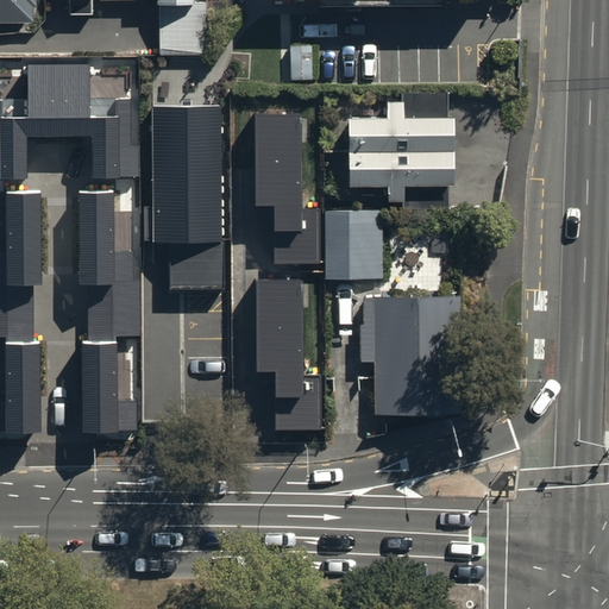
[(0,0),(0,22),(30,22),(30,5),(35,5),(35,0),(0,0)]
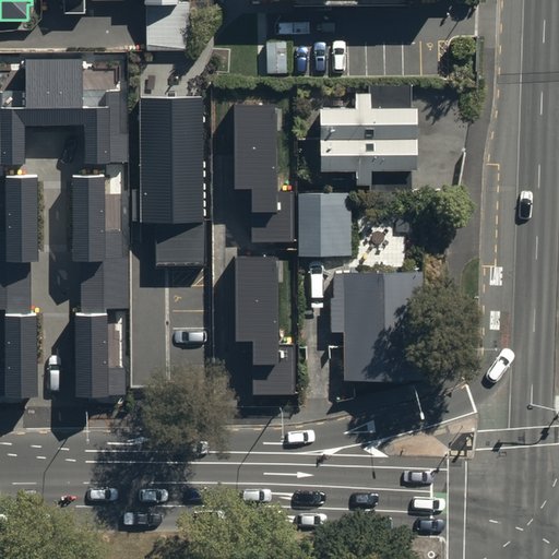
[(176,3),(175,0),(63,0),(63,13),(85,14),(85,0),(140,0),(141,2),(146,2),(146,49),(188,50),(189,3),(176,3)]
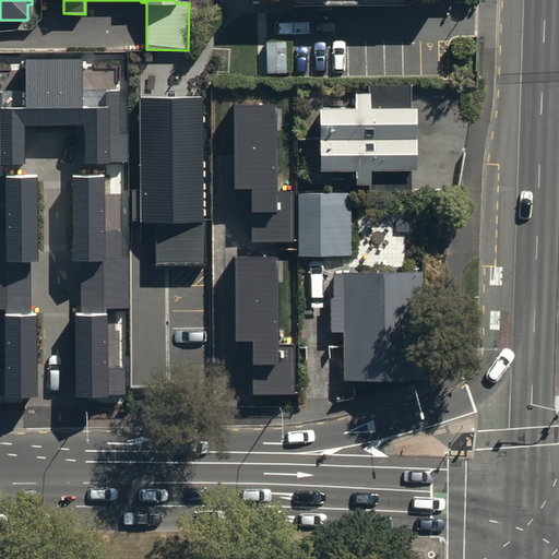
[(0,161),(23,161),(23,123),(86,123),(86,162),(128,161),(128,133),(120,133),(119,91),(106,91),(106,106),(83,106),(83,59),(25,59),(26,107),(3,107),(3,91),(0,91),(0,161)]
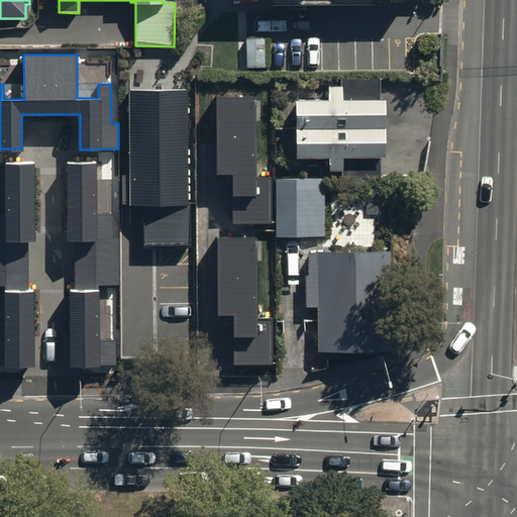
[(382,157),(382,98),(379,98),(379,77),(338,77),(337,83),(326,83),(325,99),(294,99),(294,157),(328,158),(327,169),(343,169),(344,157),(382,157)]
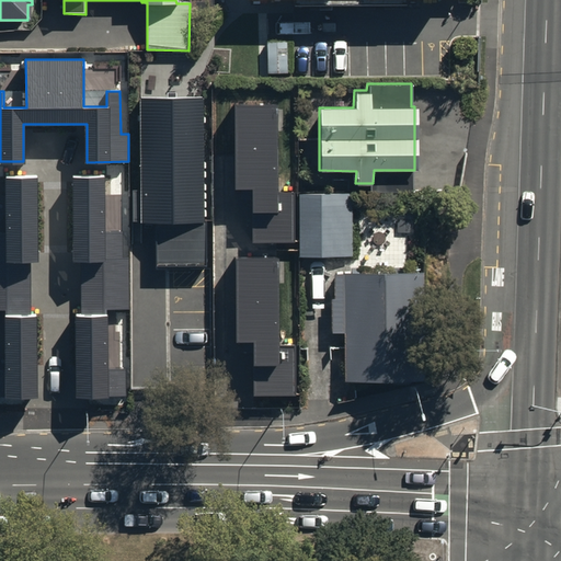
[(205,98),(142,98),(145,221),(158,221),(158,267),(207,267),(205,98)]
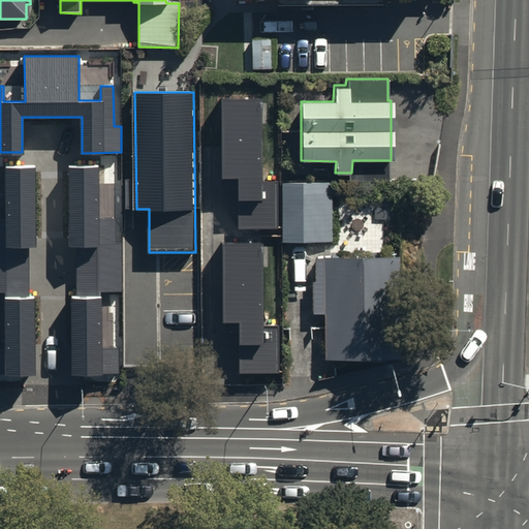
[(260,99),(222,99),(223,178),(239,178),(240,227),(278,226),(277,183),(260,184),(260,99)]
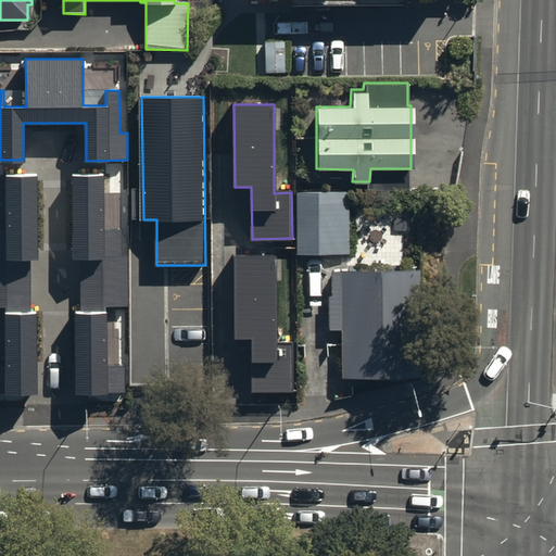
[(37,174),(7,174),(8,229),(0,229),(0,307),(4,307),(5,366),(0,366),(0,394),(37,395),(37,311),(30,311),(30,252),(38,252),(37,174)]
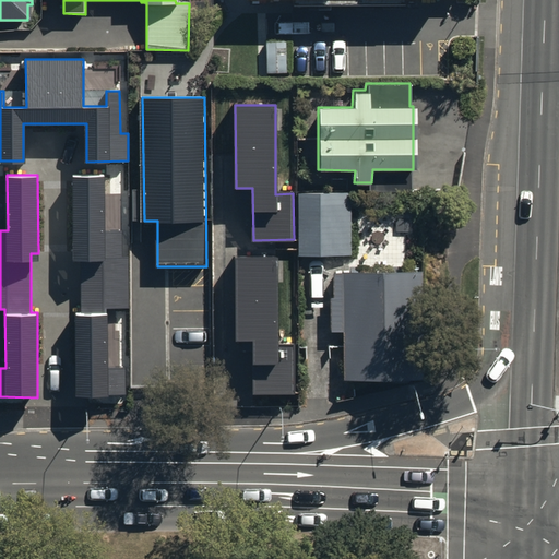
[(105,229),(105,175),(74,175),(74,253),(82,253),(82,312),(76,312),(76,396),(127,395),(127,368),(108,368),(108,309),(129,309),(129,257),(122,257),(122,229),(105,229)]
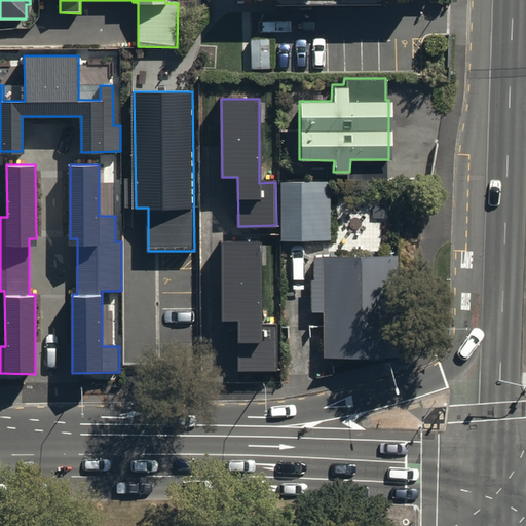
[(329,239),(329,181),(280,181),(280,239),(329,239)]
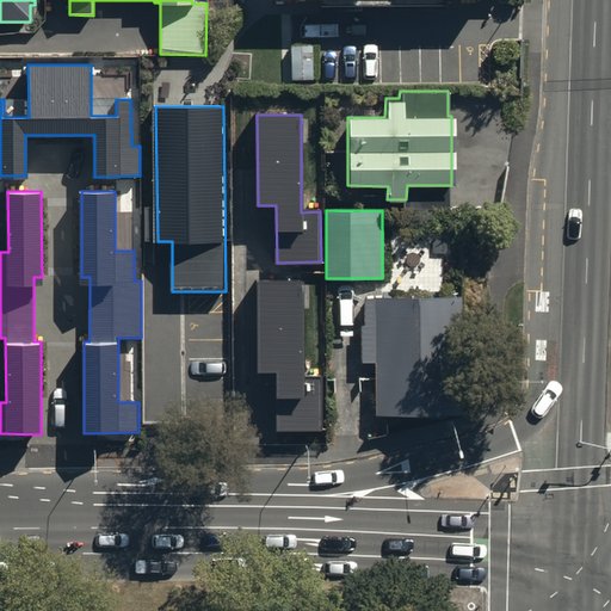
[(303,281),(260,281),(261,371),(279,371),(281,429),(323,427),(323,378),(304,378),(303,281)]
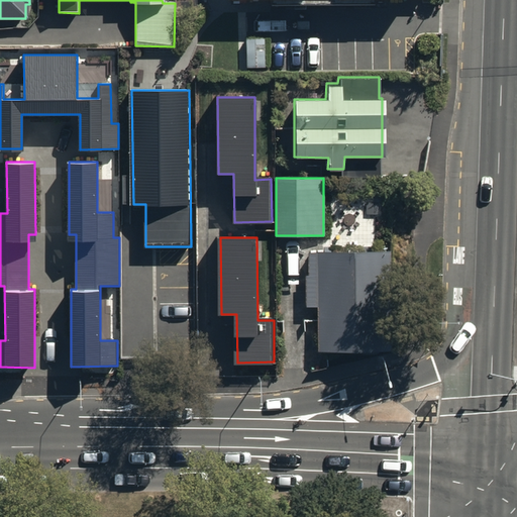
[(388,350),(390,249),(308,248),(307,273),(306,273),(305,309),(317,309),(317,349),(388,350)]
